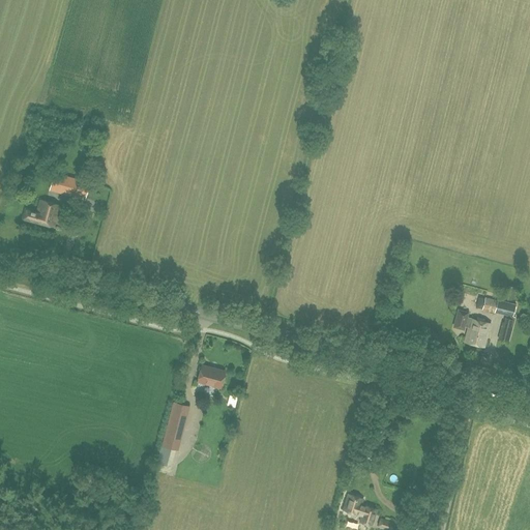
[(85,200),(89,183),(62,176),(58,192),(85,200)]
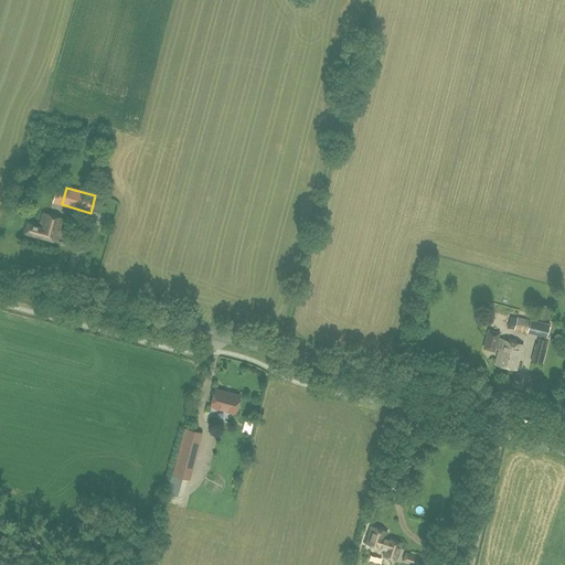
[(42,213),(39,226),(28,224),(24,234),(57,243),(64,219),(42,213)]
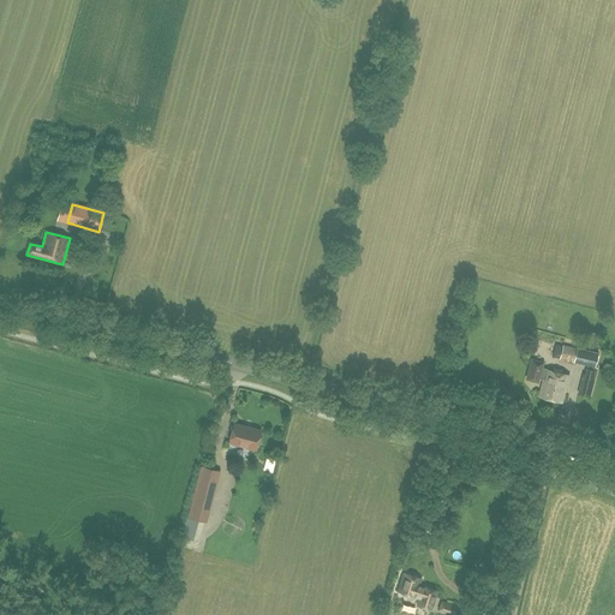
[(598,334),(586,330),(583,345),(593,348),(598,334)]
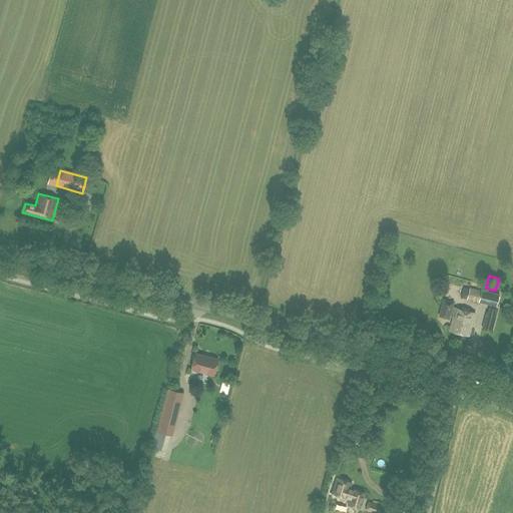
[(463,288),(461,298),(479,303),(482,291),(469,288),(469,290),(463,288)]
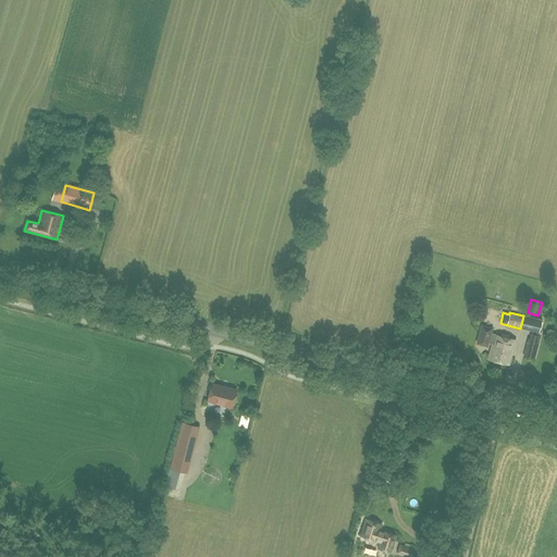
[(525,320),(524,330),(543,332),(543,321),(525,320)]
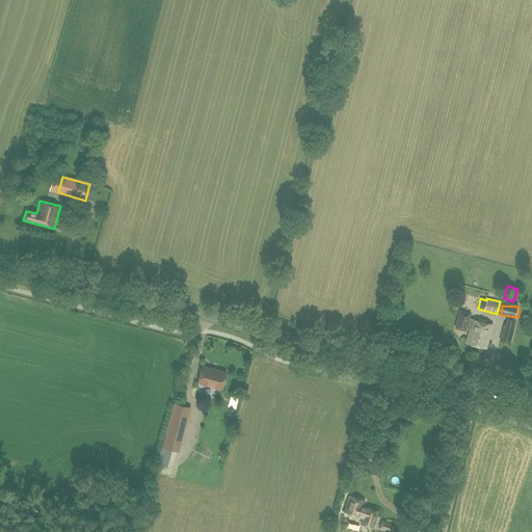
[(470,328),(466,344),(486,349),(493,324),(472,319),(472,320),(469,319),(470,314),(460,312),(456,328),(466,330),(466,327),(470,328)]
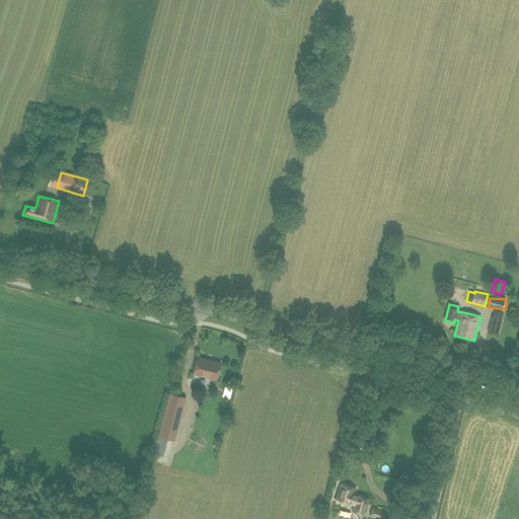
[(492,316),(488,330),(498,334),(502,318),(493,316),(492,316)]
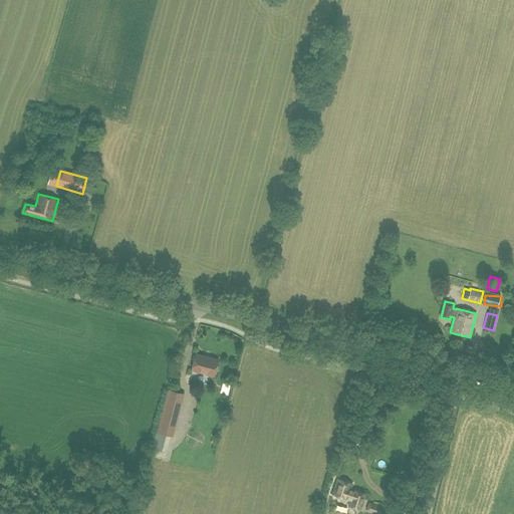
[(218,360),(196,353),(191,370),(214,376),(218,360)]
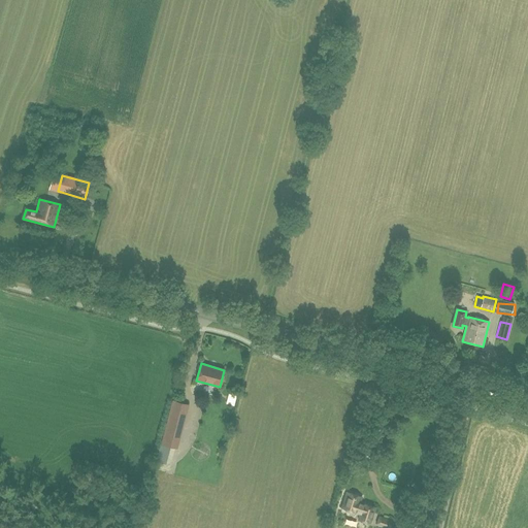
[(173,402),(163,443),(176,448),(187,405),(173,402)]
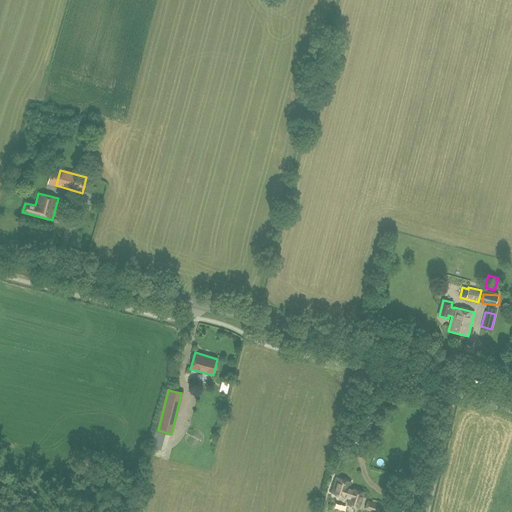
[(415,497),(419,476),(411,475),(407,496),(415,497)]
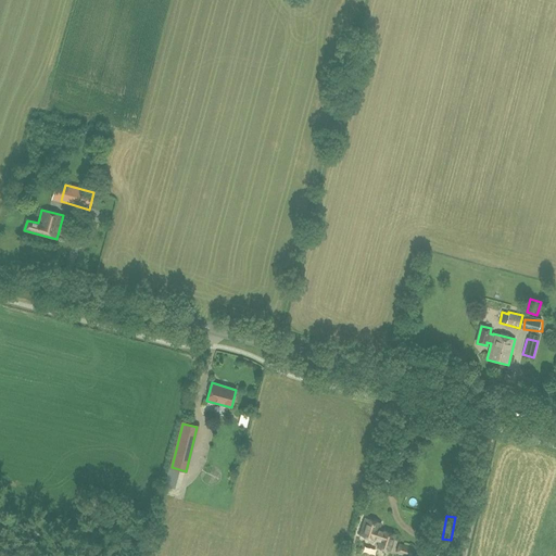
[(380,523),(365,518),(359,535),(365,536),(364,540),(368,541),(369,539),(379,541),(377,547),(390,552),(395,534),(382,530),(382,531),(378,530),(380,523)]
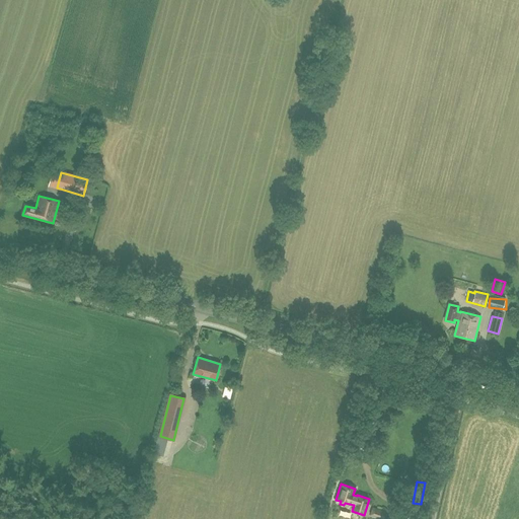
[(372,508),(370,516),(377,518),(377,517),(384,518),(385,518),(388,513),(372,508)]
